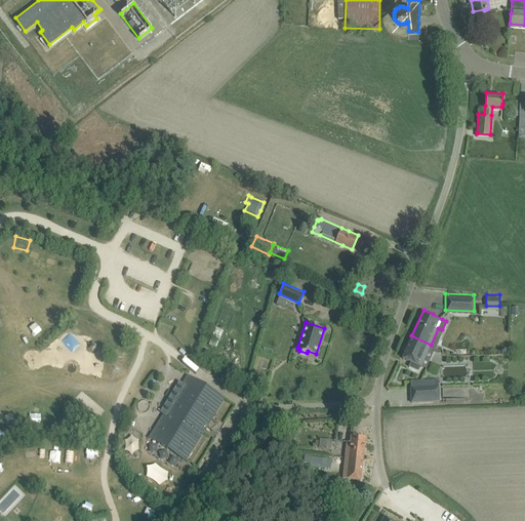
[(411,335),(403,355),(410,359),(408,364),(418,368),(420,363),(421,364),(431,345),(411,335)]
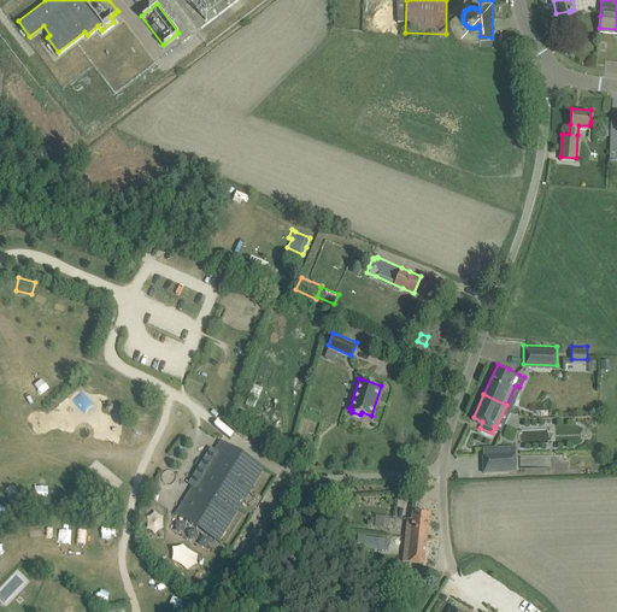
[(192,483),(175,511),(177,512),(178,511),(176,510),(181,501),(213,522),(207,531),(218,537),(241,501),(242,501),(241,500),(244,498),(245,498),(244,496),(264,464),(219,437),(213,447),(211,452),(210,454),(206,452),(195,469),(199,471),(198,474),(192,483)]
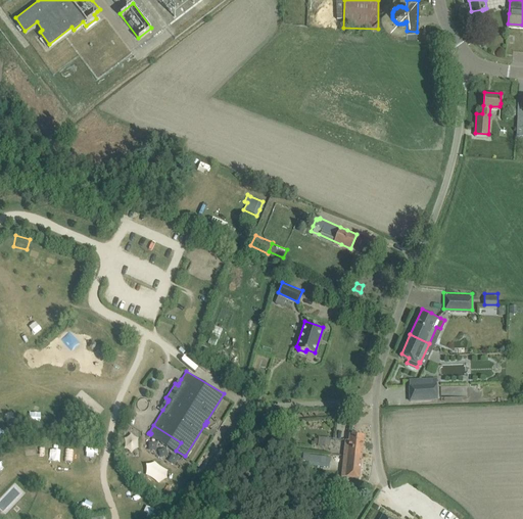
[(436,381),(409,381),(409,397),(437,396),(436,381)]
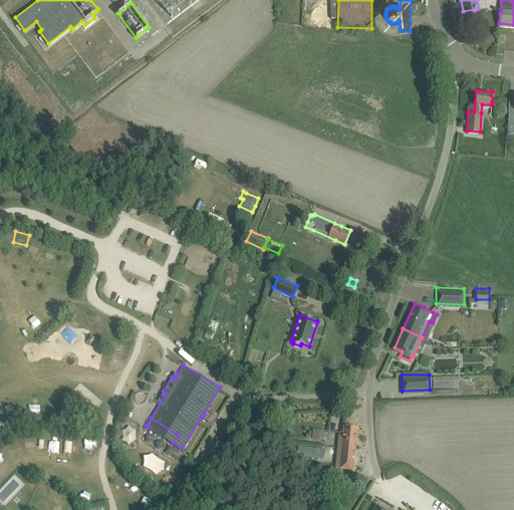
[(62,412),(63,402),(53,402),(53,412),(62,412)]
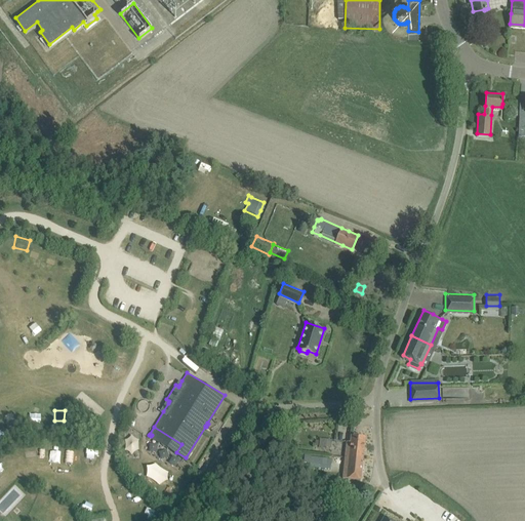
[(39,412),(26,412),(26,423),(39,423),(39,412)]
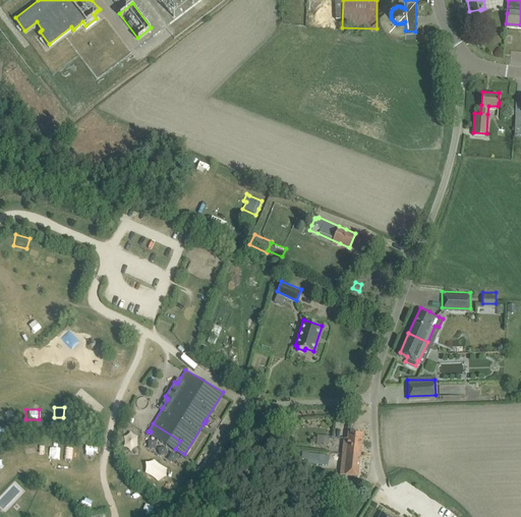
[(360,453),(362,432),(348,431),(348,436),(344,436),(343,451),(360,453)]
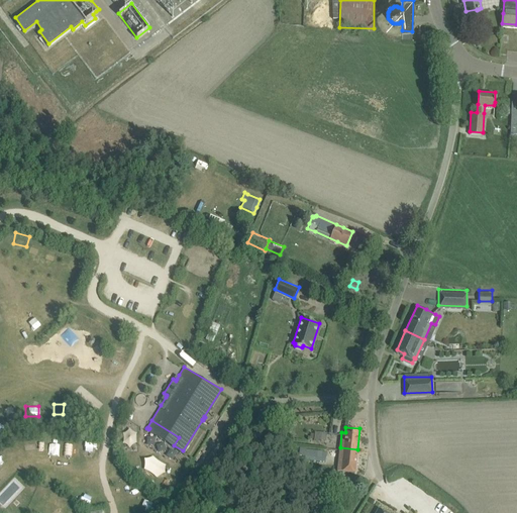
[(321,437),(322,429),(314,428),(314,430),(310,429),(309,435),(313,435),(313,436),(321,437)]
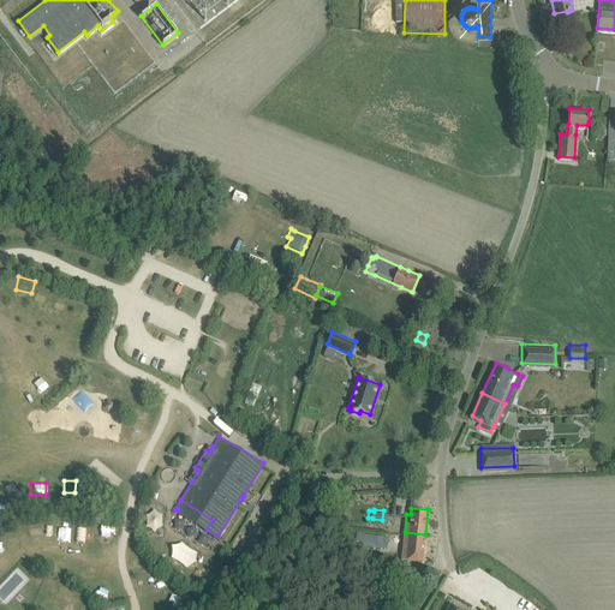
[(30,520),(31,536),(43,536),(42,519),(30,520)]
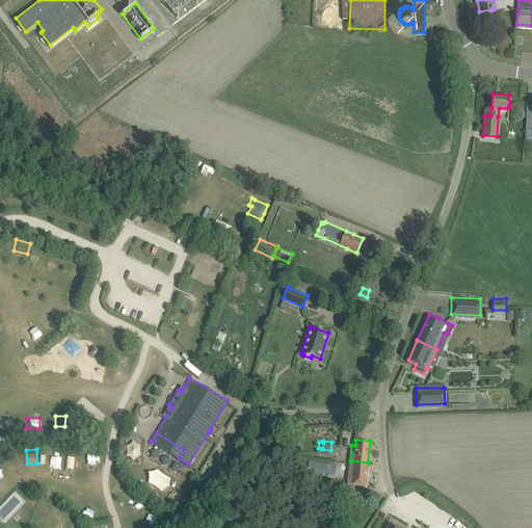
[(77,466),(77,452),(70,452),(69,466),(77,466)]
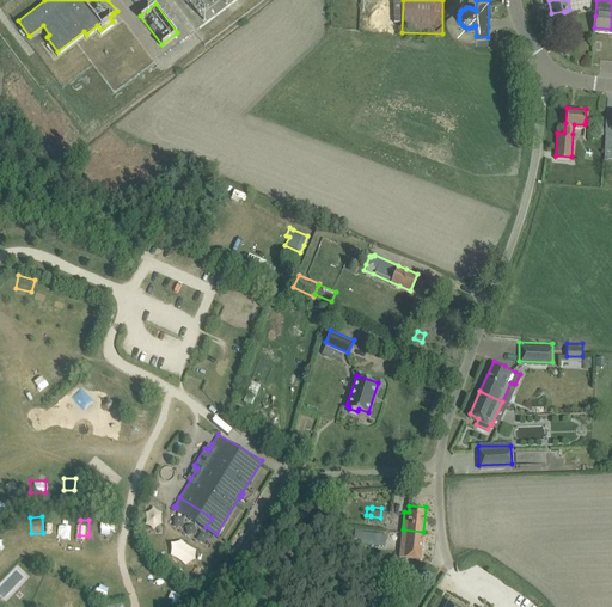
[(111,531),(111,521),(99,520),(99,531),(111,531)]
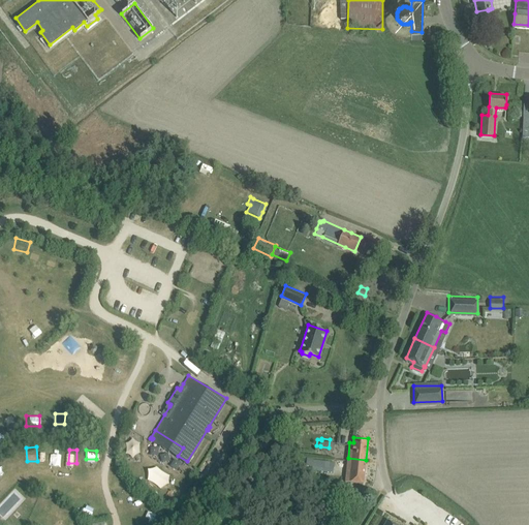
[(334,459),(313,457),(306,457),(305,463),(312,463),(312,467),(333,469),(334,459)]
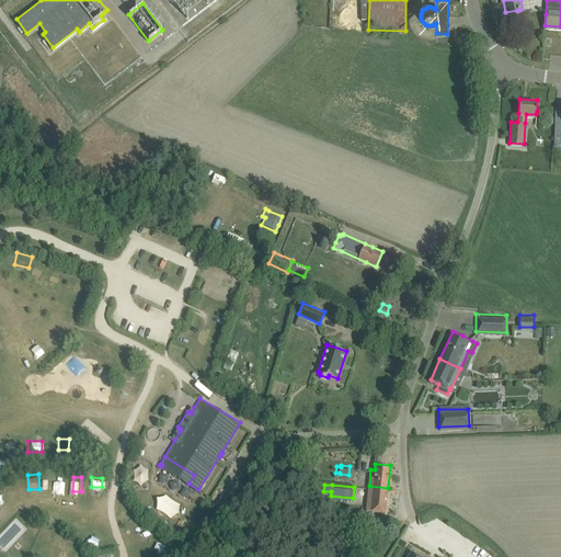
[(385,511),(388,488),(369,486),(366,509),(385,511)]
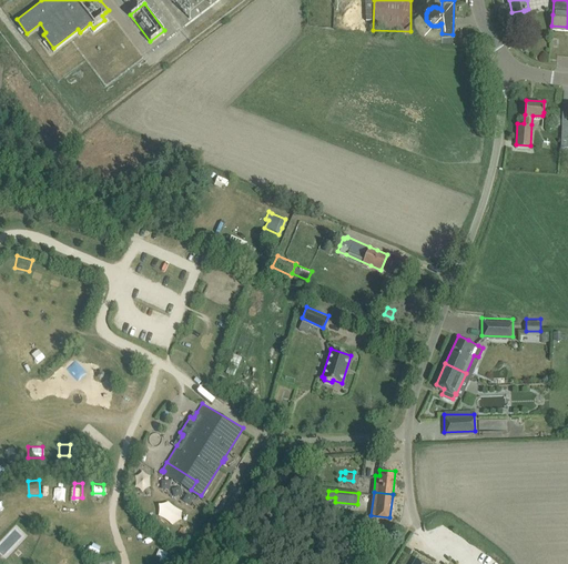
[(163,499),(155,513),(173,523),(175,517),(178,520),(183,509),(163,499)]
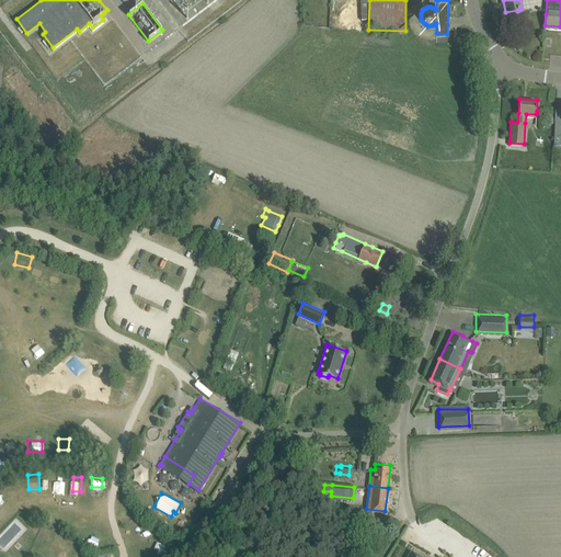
[(126,514),(134,508),(128,500),(119,507),(126,514)]
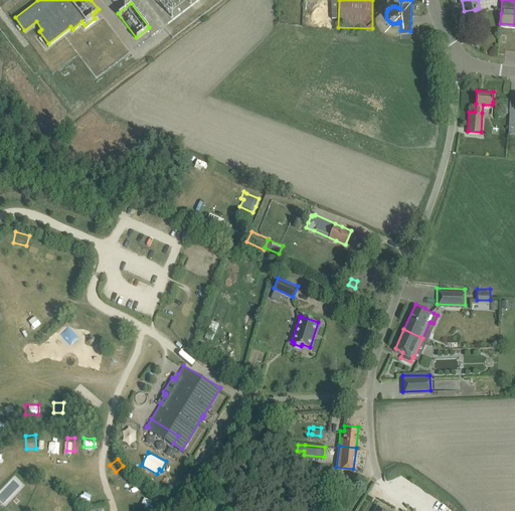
[(65,482),(73,488),(80,479),(72,474),(65,482)]
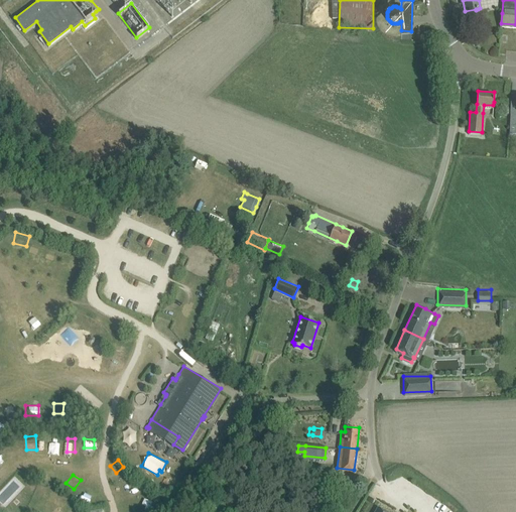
[(92,498),(97,489),(91,485),(85,493),(92,498)]
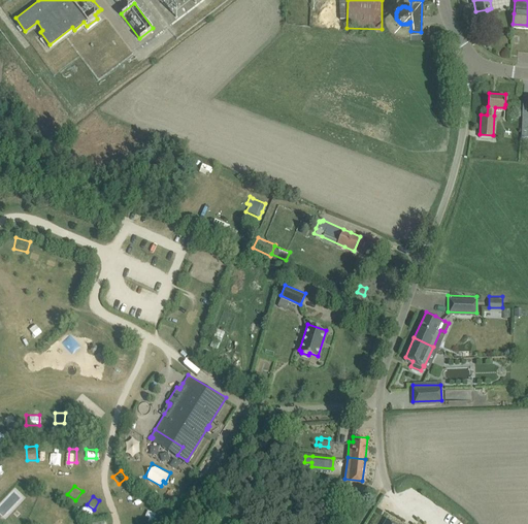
[(146,508),(141,517),(150,523),(156,514),(146,508)]
